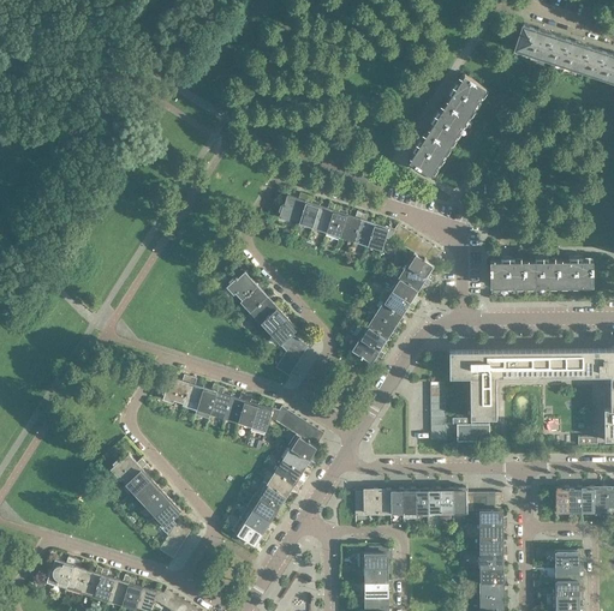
[(538,42),(536,42),(538,34),(522,28),(514,49),(516,51),(516,49),(520,51),(520,52),(537,58),(537,57),(540,47),(537,46),(538,42)]
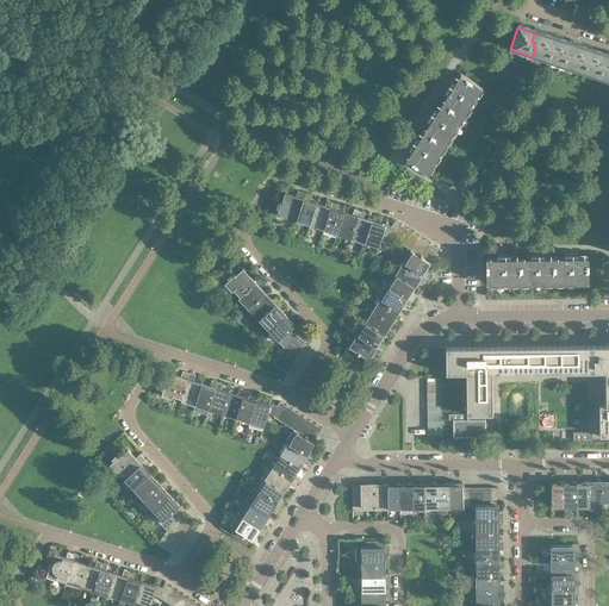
[(547,62),(554,39),(540,35),(536,43),(534,42),(533,45),(535,47),(533,56),(538,57),(538,58),(547,62)]
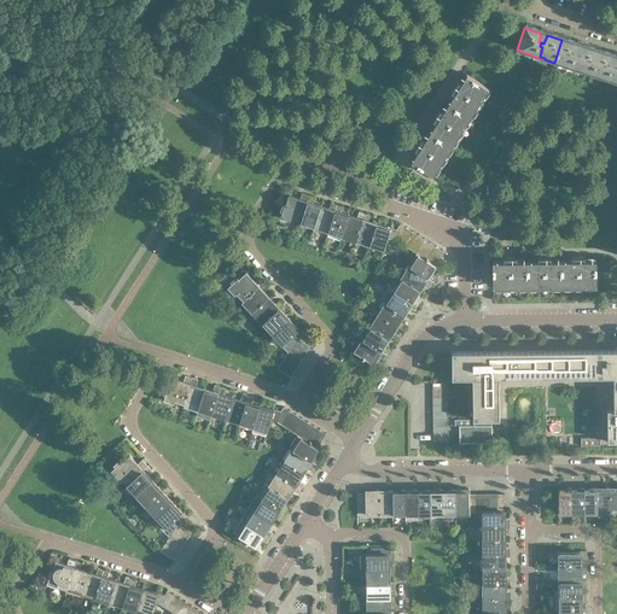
[(577,54),(575,54),(577,45),(562,40),(554,63),(556,62),(559,63),(559,64),(576,69),(578,59),(576,58),(577,54)]
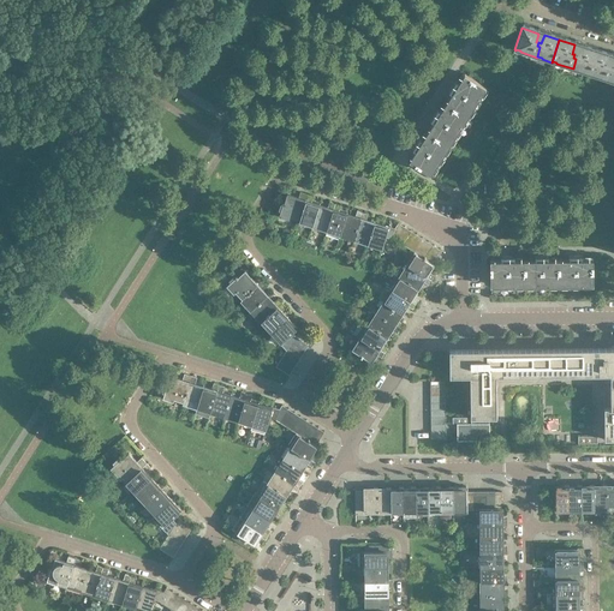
[(588,75),(595,52),(580,47),(577,55),(574,54),(573,58),(576,59),(573,69),(578,70),(578,71),(588,75)]
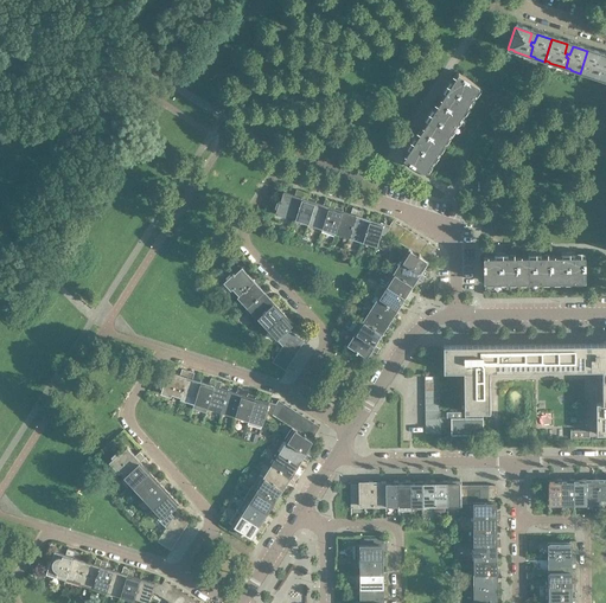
[(603,65),(600,65),(603,56),(587,51),(580,74),(581,72),(586,74),(585,75),(601,79),(605,70),(601,69),(603,65)]
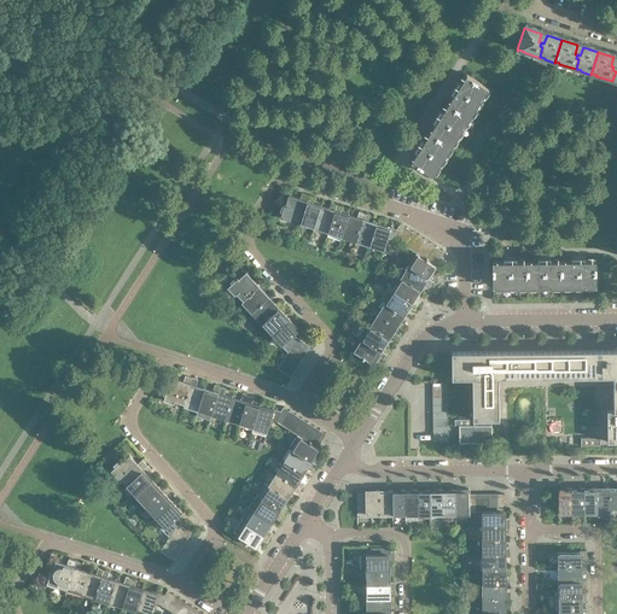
[(469,121),(487,91),(465,77),(460,87),(457,85),(449,97),(452,98),(447,106),(469,121)]
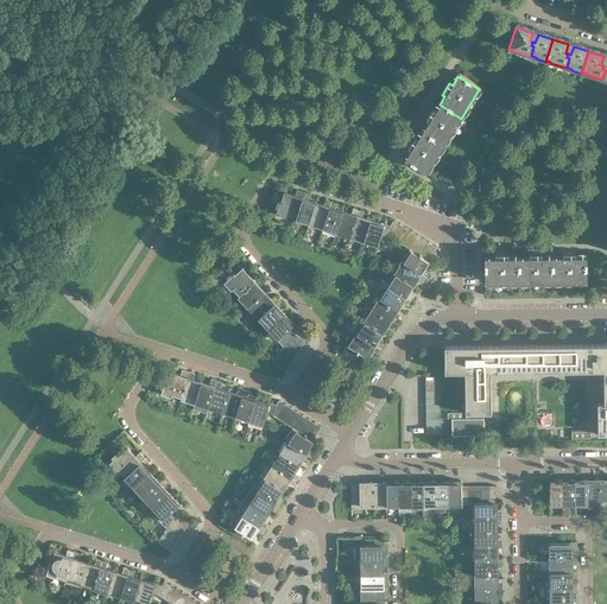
[(443,146),(461,119),(440,105),(434,113),(431,112),(424,124),(427,125),(422,133),(443,146)]
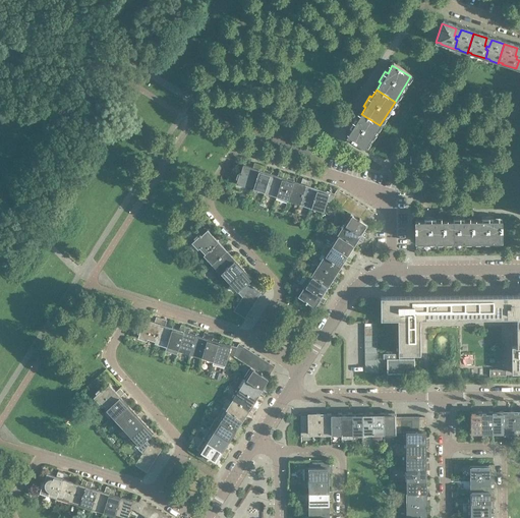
[(363,151),(380,125),(361,114),(356,121),(354,120),(348,129),(350,131),(345,138),(363,151)]
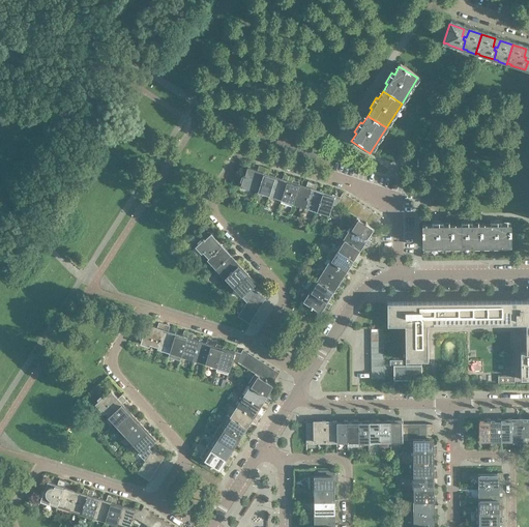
[(256,193),(263,170),(258,168),(256,175),(254,174),(255,173),(246,170),(243,178),(241,177),(241,179),(242,179),(239,189),(248,193),(248,191),(256,193)]
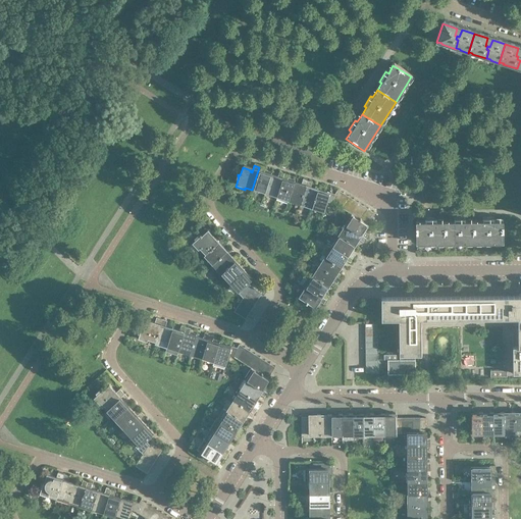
[(264,194),(269,178),(270,176),(263,174),(265,169),(259,167),(252,190),(264,194)]
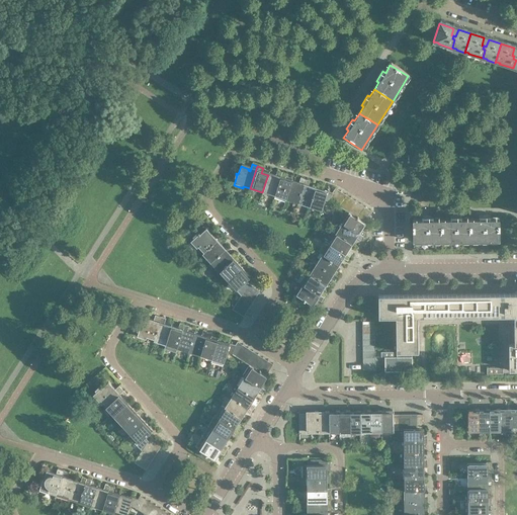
[(274,196),(281,174),(276,172),(275,177),(268,175),(267,177),(262,192),(274,196)]
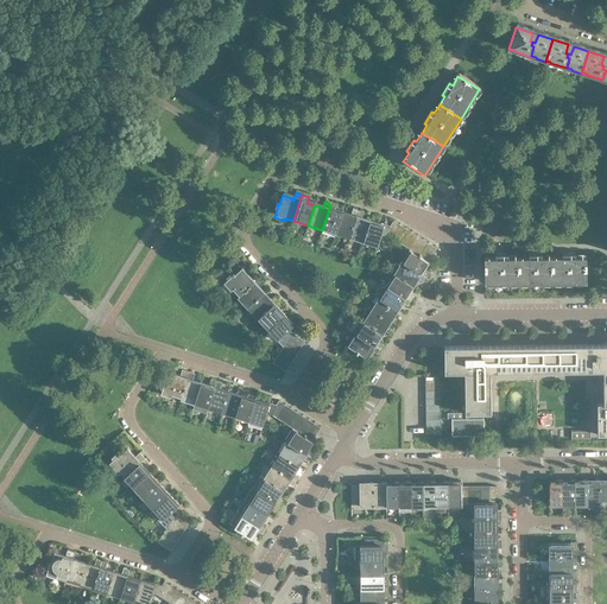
[(335,235),(341,216),(342,214),(334,211),(335,205),(330,204),(322,230),(335,235)]
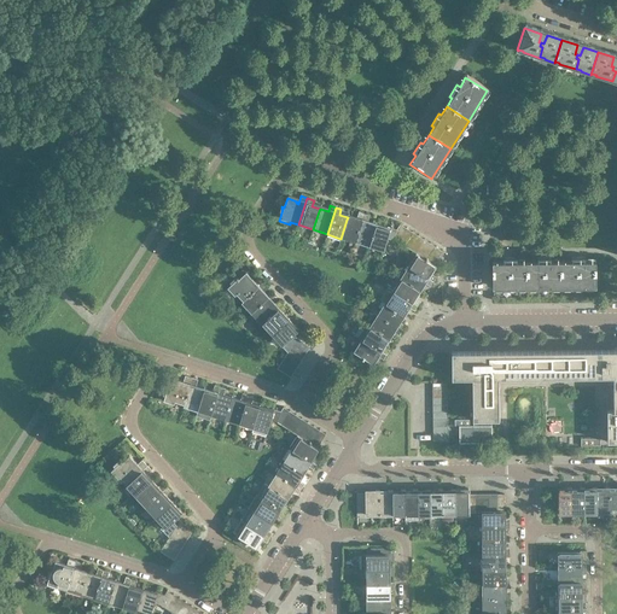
[(354,243),(364,216),(358,215),(356,221),(348,217),(347,220),(341,239),(354,243)]
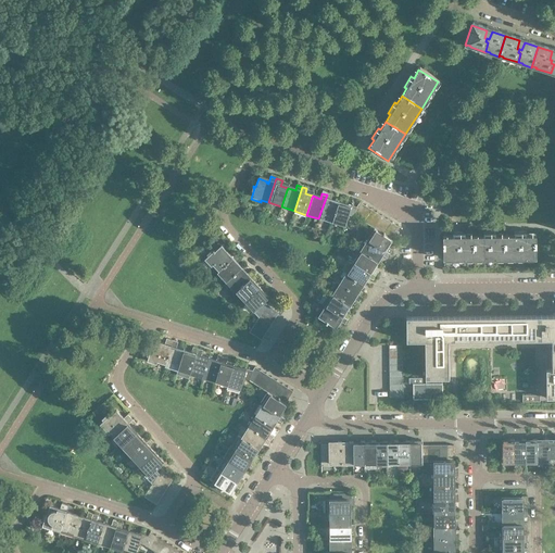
[(331,223),(337,206),(337,204),(330,202),(331,197),(327,195),(318,218),(331,223)]
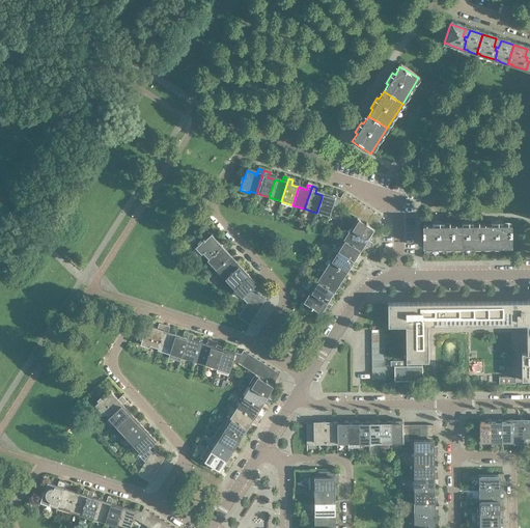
[(335,210),(337,204),(339,200),(329,197),(322,195),(322,197),(316,213),(329,217),(331,210),(332,210),(332,209),(335,210)]
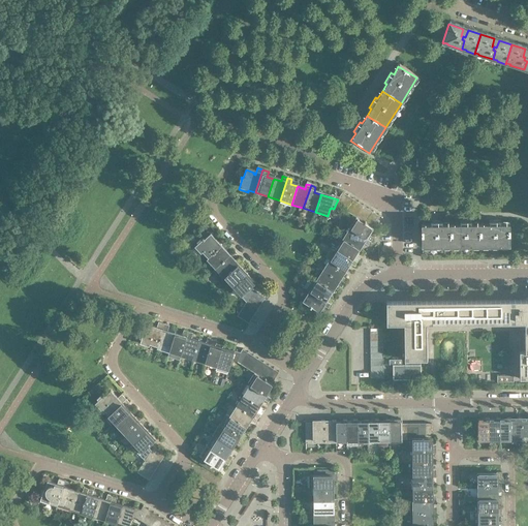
[(339,210),(345,199),(340,196),(338,199),(336,204),(334,209),(339,210)]
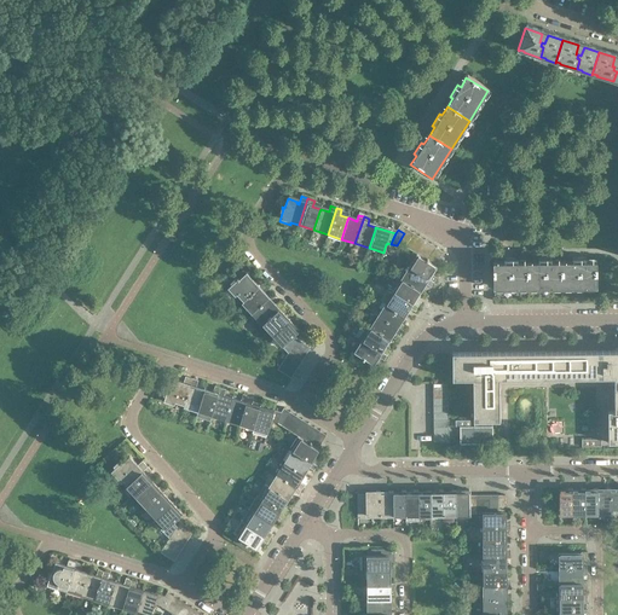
[(403,249),(410,237),(404,233),(397,245),(403,249)]
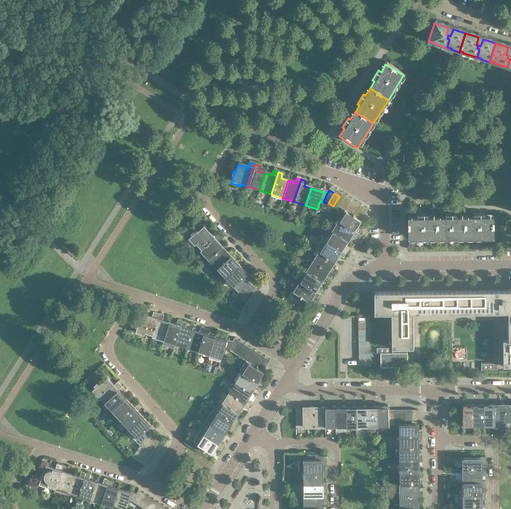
[(338,209),(344,199),(339,196),(333,206),(338,209)]
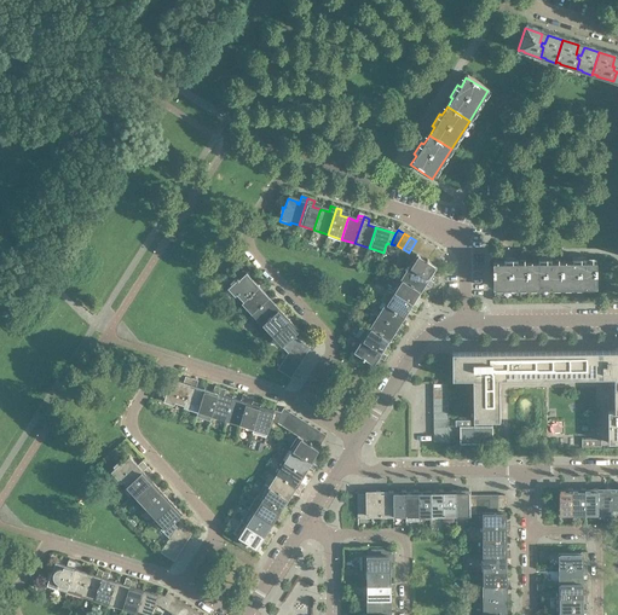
[(415,256),(422,244),(416,241),(409,253),(415,256)]
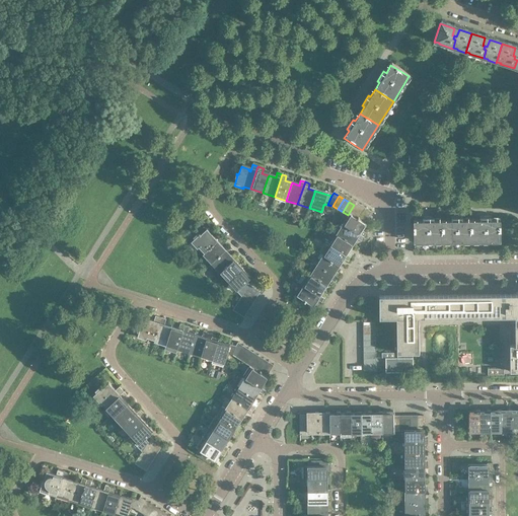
[(353,219),(359,209),(354,205),(348,215),(350,217),(353,219)]
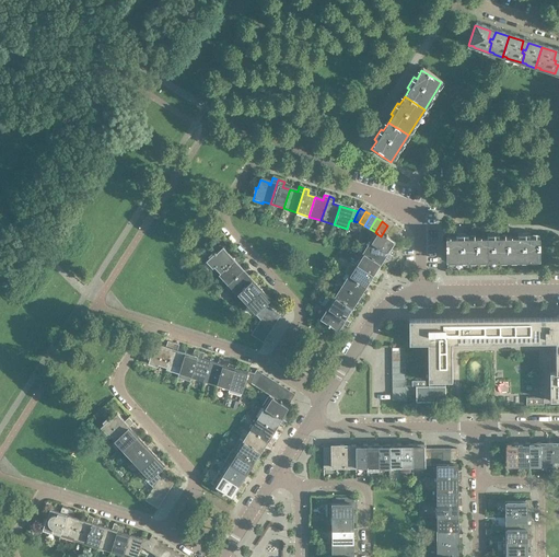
[(386,240),(393,229),(387,225),(381,236),(386,240)]
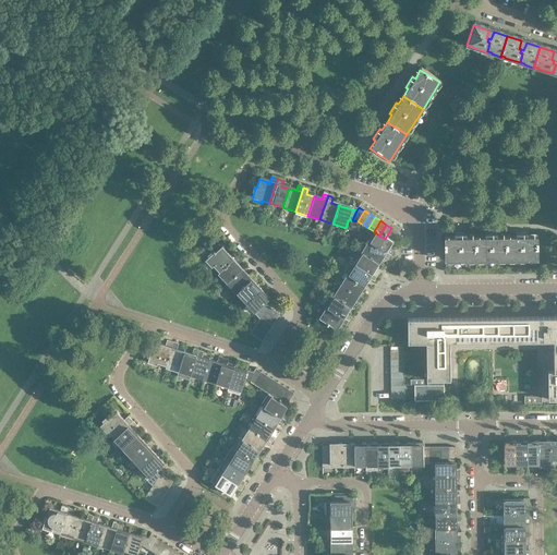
[(390,242),(398,231),(391,228),(385,239),(390,242)]
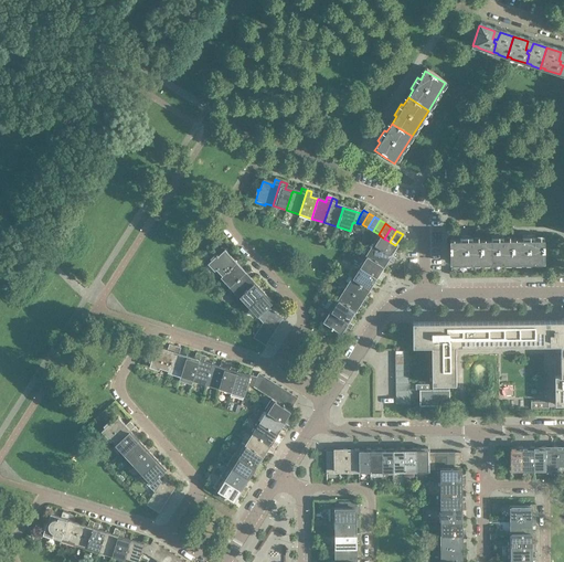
[(397,246),(395,245),(390,242),(384,239),(381,236),(373,247),(394,261),(397,256),(393,254),(397,246)]
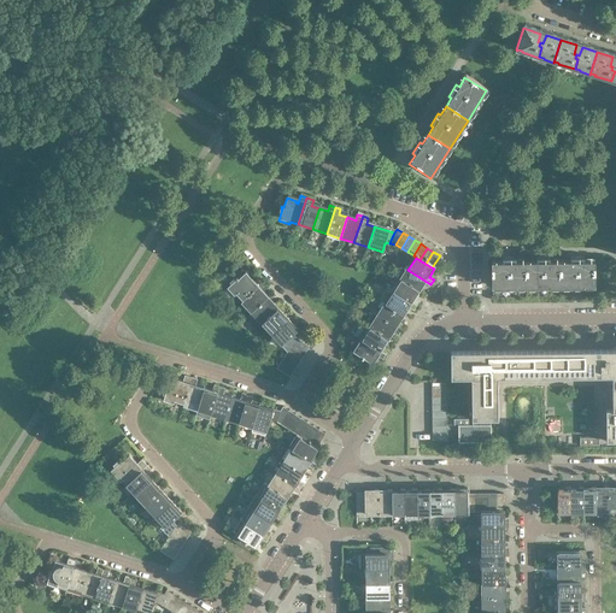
[(526,289),(526,264),(515,264),(515,260),(502,260),(502,264),(491,264),(491,289),(526,289)]
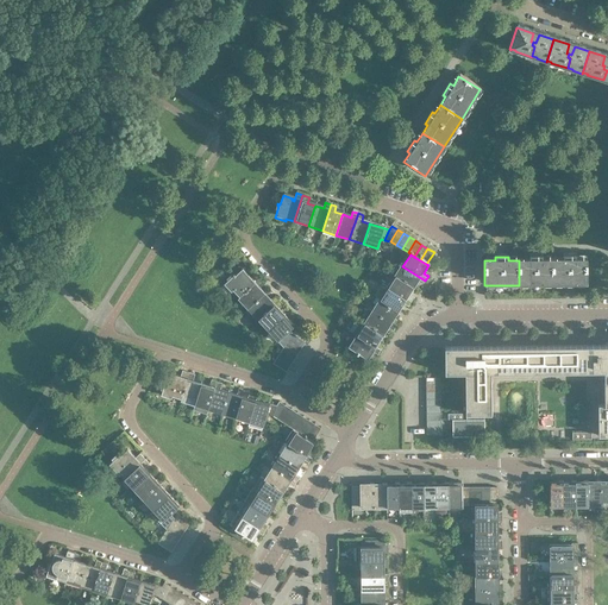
[(552,285),(552,259),(541,260),(541,257),(528,257),(528,260),(519,260),(519,285),(552,285)]
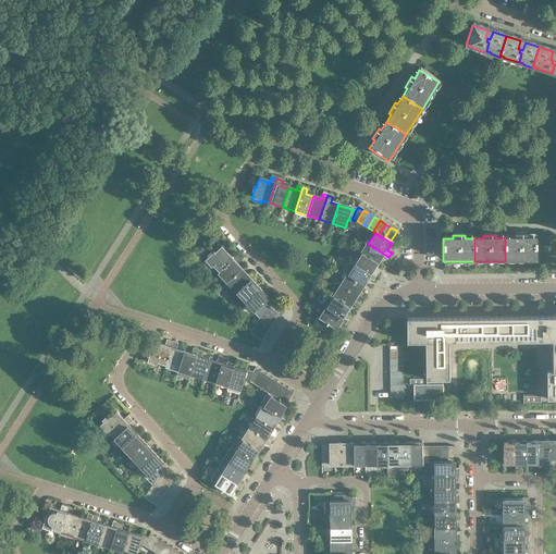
[(535,260),(535,237),(526,237),(526,235),(514,235),(514,237),(505,237),(505,261),(535,260)]
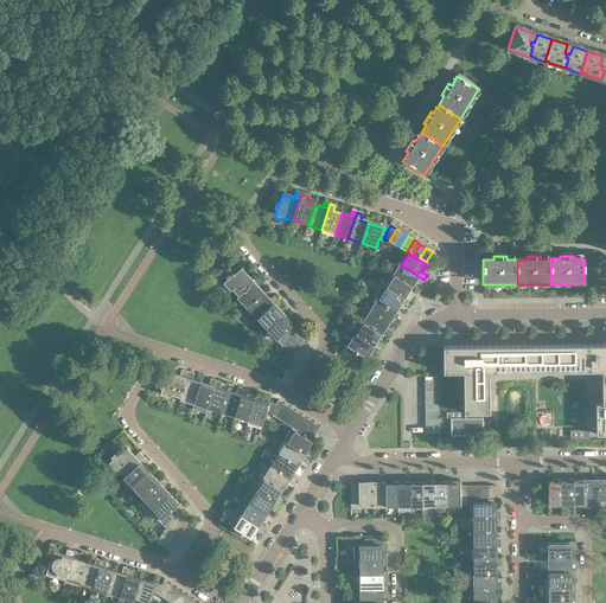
[(423,280),(401,265),(394,277),(412,289),(416,282),(421,284),(423,280)]
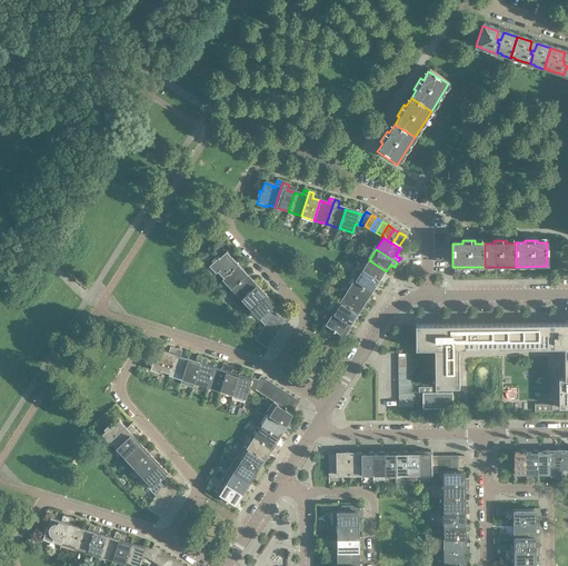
[(222,280),(241,264),(237,258),(231,264),(230,261),(231,260),(226,254),(219,260),(217,258),(216,259),(217,260),(208,268),(215,276),(217,274),(222,280)]
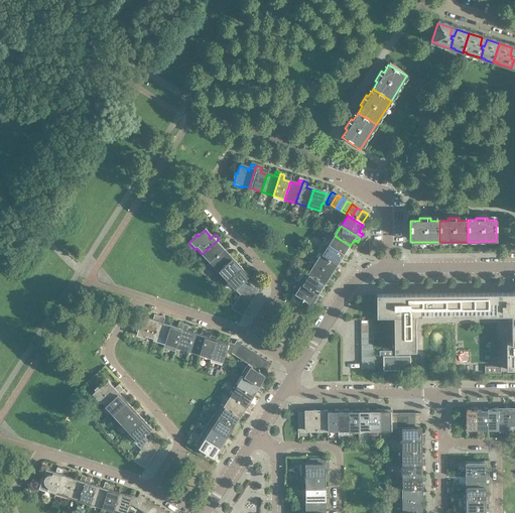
[(346,252),(350,246),(335,236),(329,246),(347,258),(351,255),(346,252)]
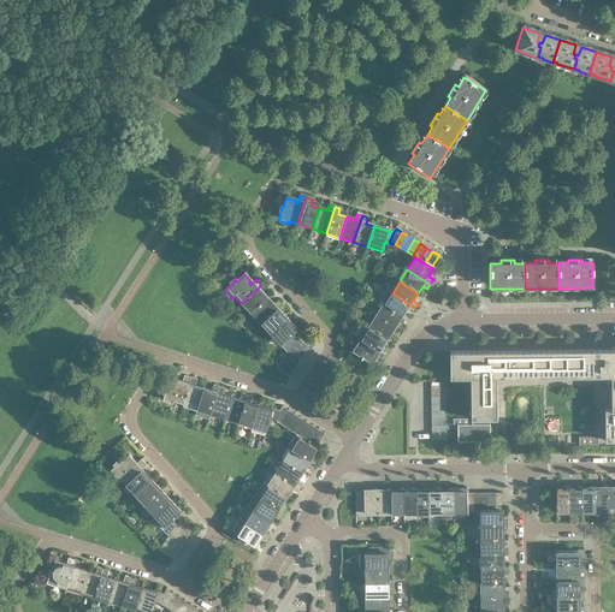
[(267,299),(261,293),(266,289),(261,285),(241,303),(252,314),(267,299)]
